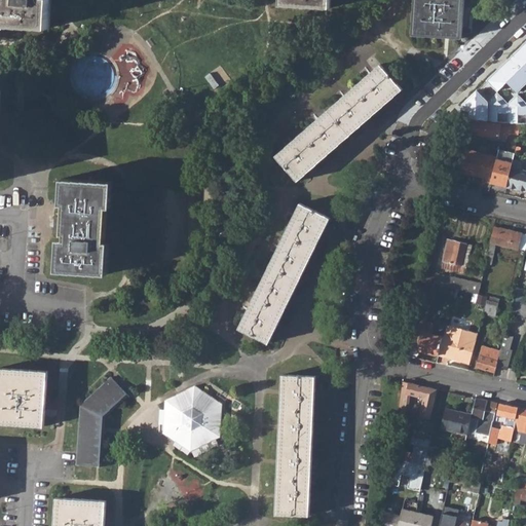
[(2,0),(1,25),(51,27),(52,0),(2,0)]
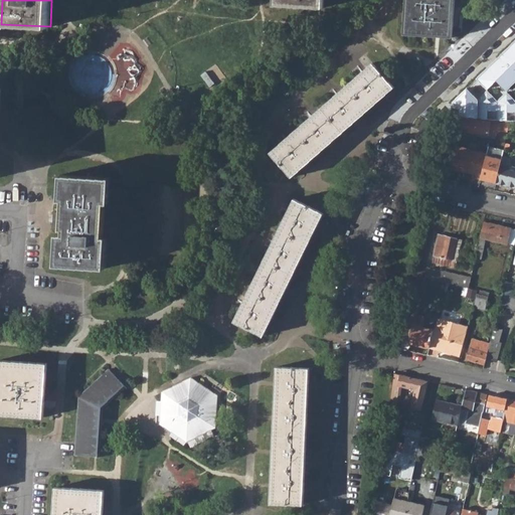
[(404,0),(402,35),(452,39),(455,0),(404,0)]
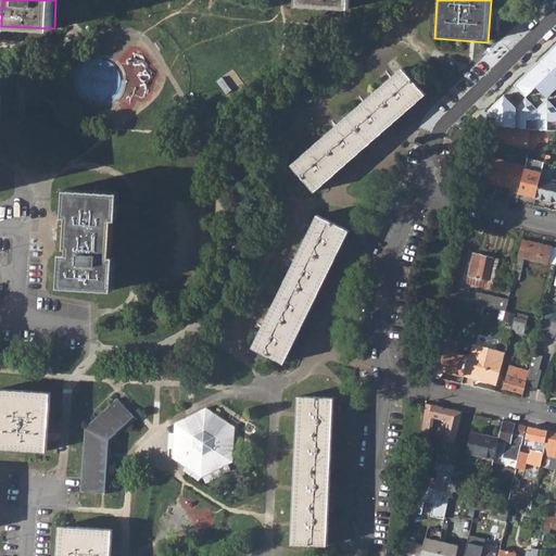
[(555,45),(490,110),(487,123),(530,129),(555,129),(555,102),(551,98),(555,92),(555,45)]
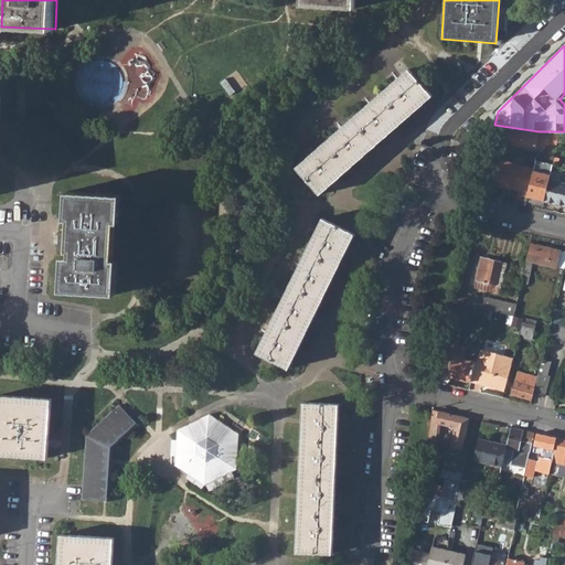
[(128,91),(129,82),(127,74),(124,67),(117,62),(109,59),(102,59),(94,61),(87,66),(82,73),(80,81),(81,88),(83,96),(88,102),(95,106),(104,108),(112,107),(119,104),(125,97),(128,91)]
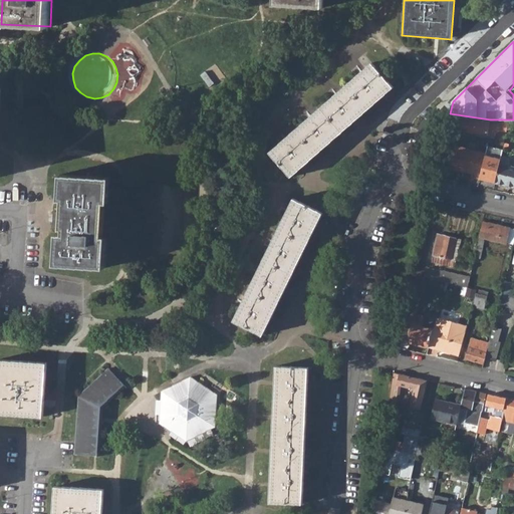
[(269,154),(290,178),(393,88),(371,63),(269,154)]
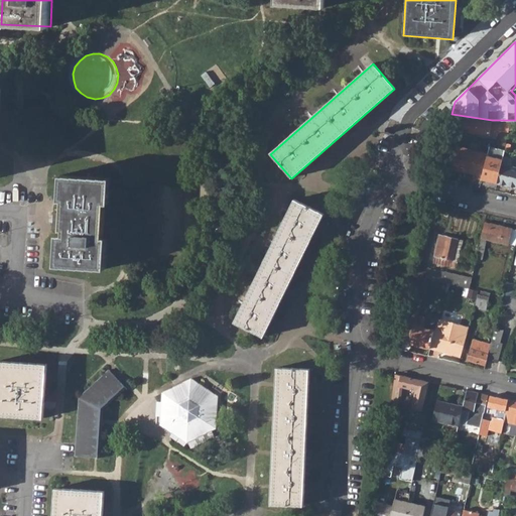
[(458,130),(490,135),(492,123),(454,117),(452,126),(458,127),(458,130)]
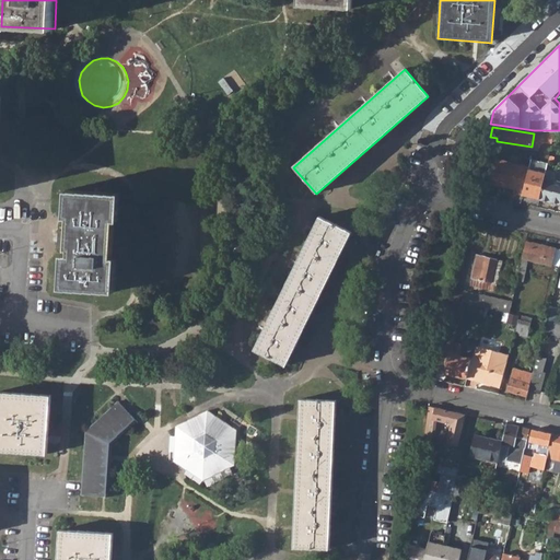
[(534,149),(539,150),(540,143),(552,143),(555,132),(539,131),(534,149)]
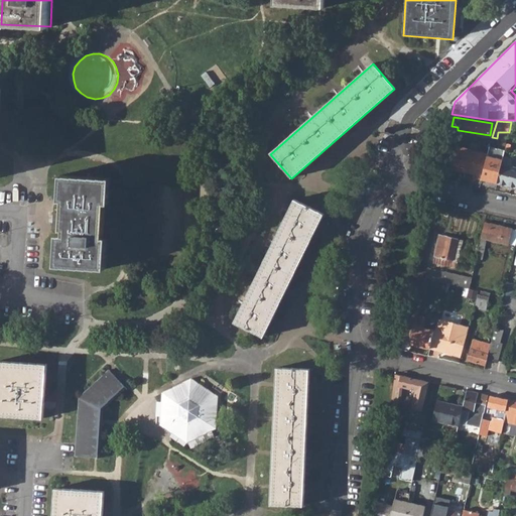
[(488,155),(488,153),(455,145),(449,167),(473,173),(472,177),(481,179),(488,155)]
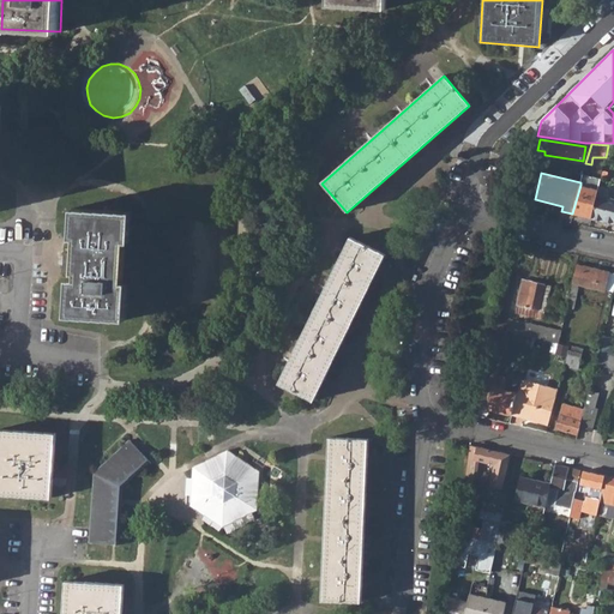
[(581,182),(581,185),(597,190),(601,178),(583,174),(581,182)]
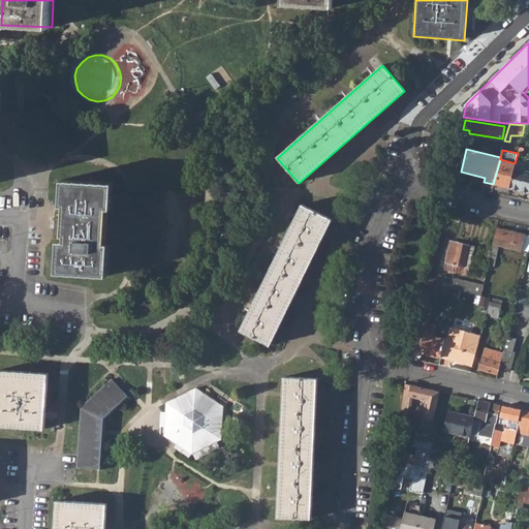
[(514,167),(515,163),(500,159),(493,184),(509,187),(514,167)]
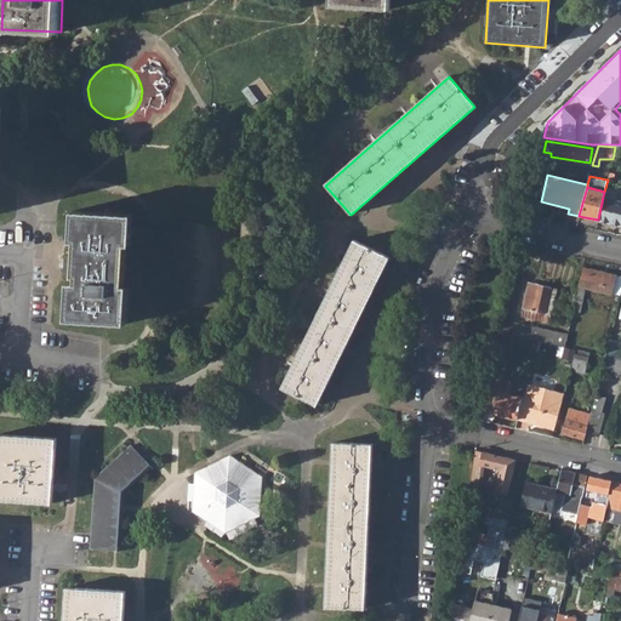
[(598,220),(620,224),(620,200),(603,197),(598,220)]
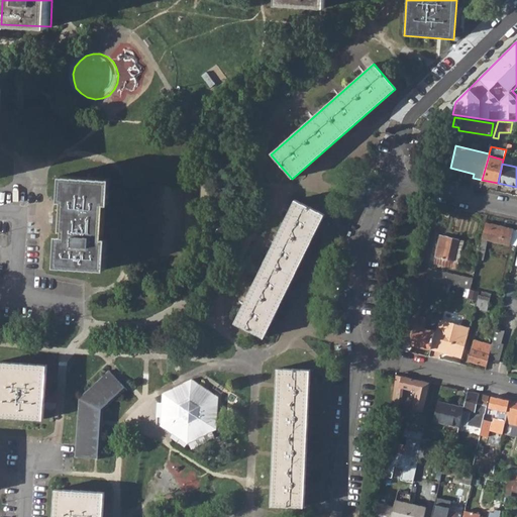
[(57,266),(106,269),(108,237),(104,237),(106,203),(110,203),(112,178),(63,175),(61,200),(64,200),(63,235),(59,235),(57,266)]
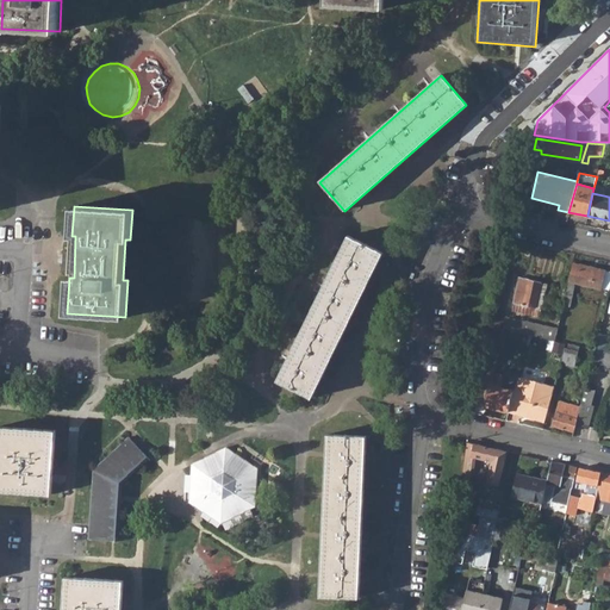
[(277,381),(311,399),(383,254),(348,237),(277,381)]
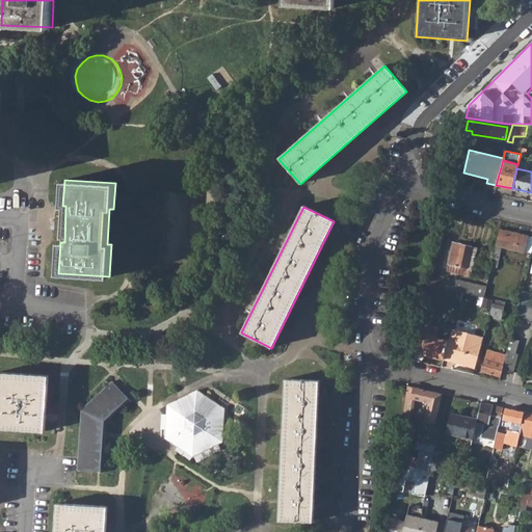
[(497,246),(525,253),(529,235),(501,229),(497,246)]
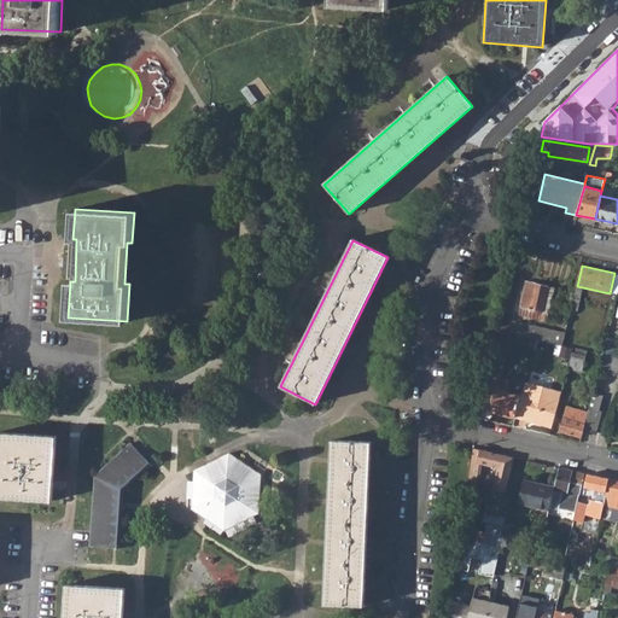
[(518,313),(531,316),(532,308),(549,312),(554,287),(526,281),(518,313)]
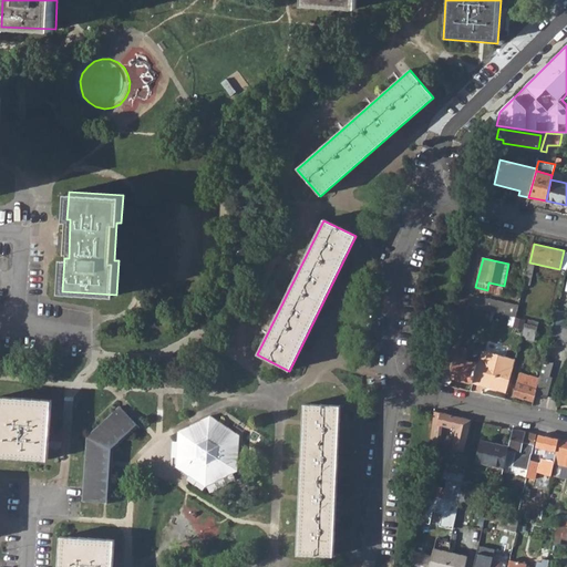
[(459,302),(517,317),(519,305),(472,295),(472,291),(461,289),(459,302)]
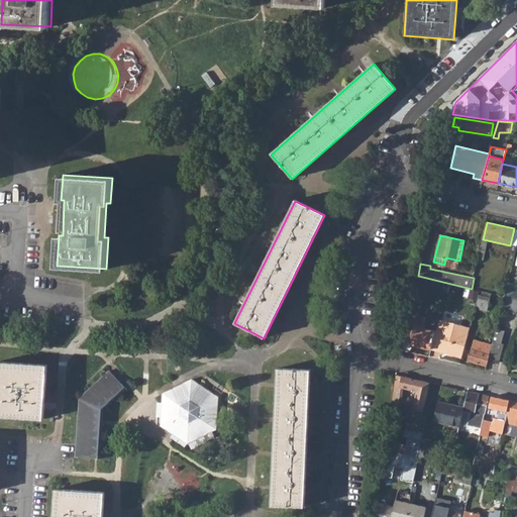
[(417,296),(426,298),(430,282),(420,280),(417,296)]
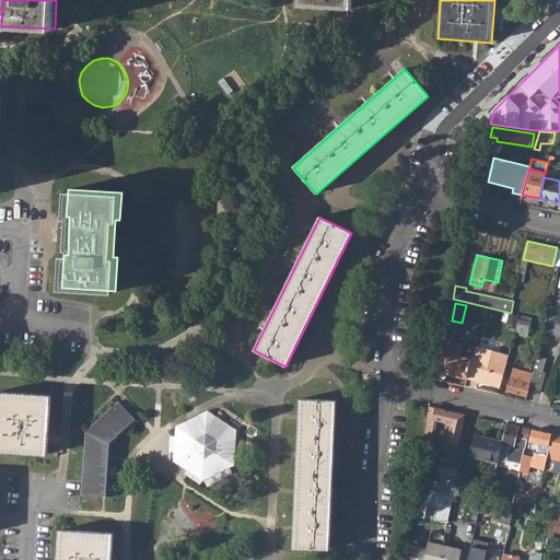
[(547,321),(559,324),(559,323),(559,305),(551,303),(547,321)]
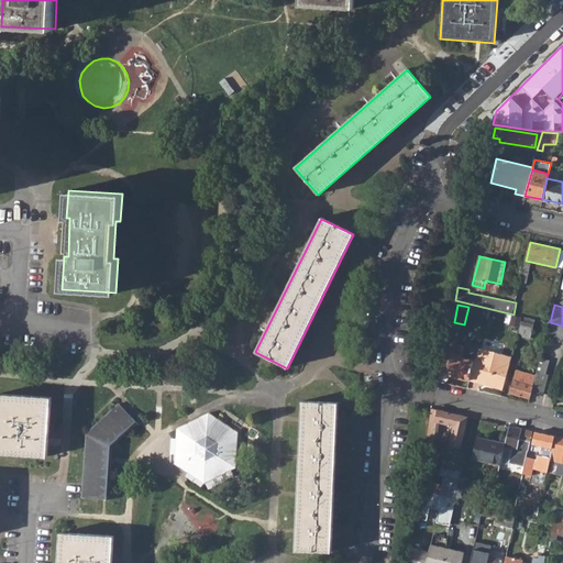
[(533,319),(523,317),(522,321),(521,321),(518,334),(530,337),(533,319)]
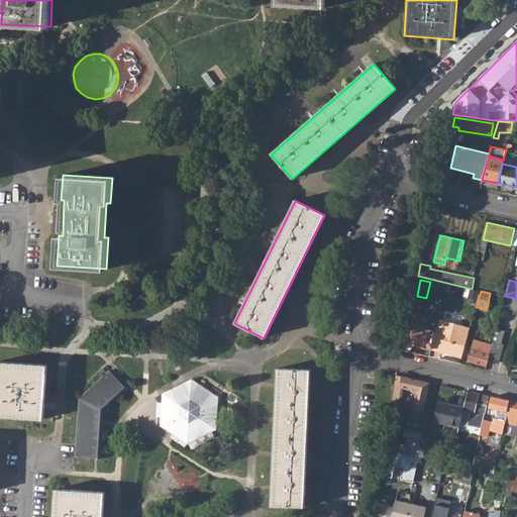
[(501,309),(516,312),(516,298),(516,299),(505,296),(501,309)]
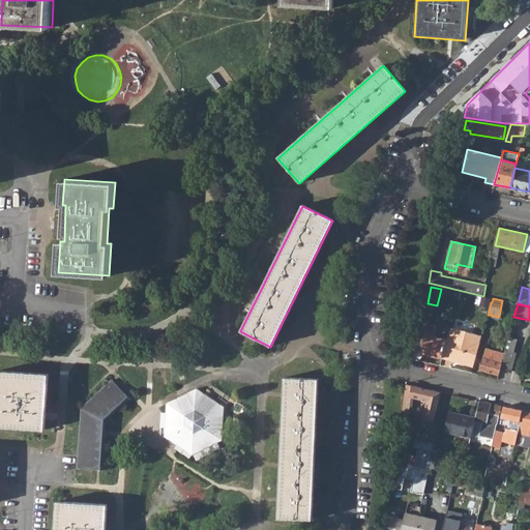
[(420,321),(413,351),(442,357),(443,352),(447,339),(436,336),(438,325),(420,321)]
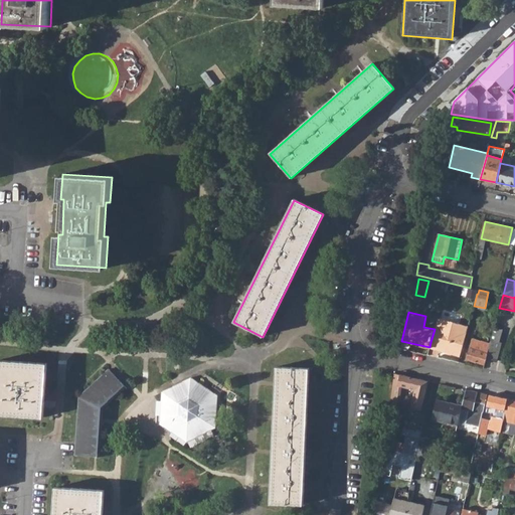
[(469,326),(438,317),(435,329),(431,342),(439,344),(441,347),(441,350),(461,354),(469,326)]
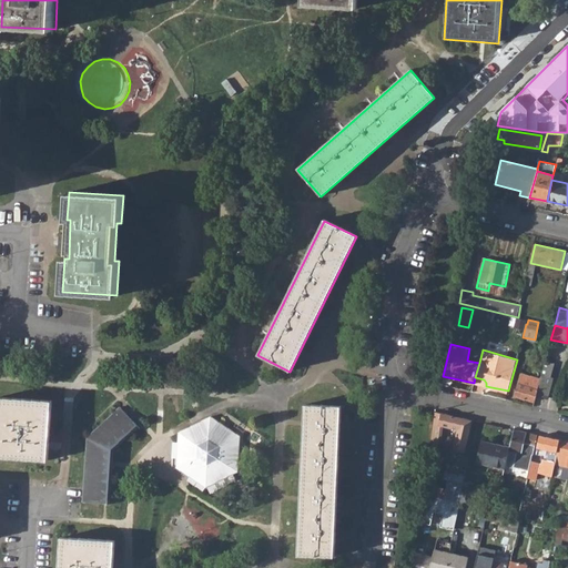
[(539,379),(540,377),(521,373),(519,379),(529,382),(530,377),(539,379)]
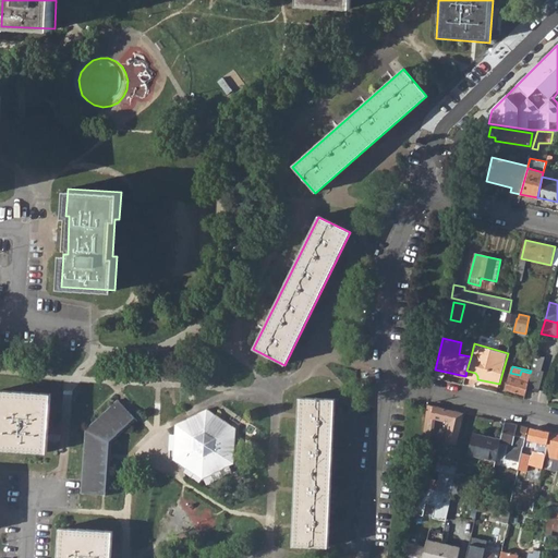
[(530,373),(526,387),(538,390),(544,371),(532,367),(531,371),(530,373)]
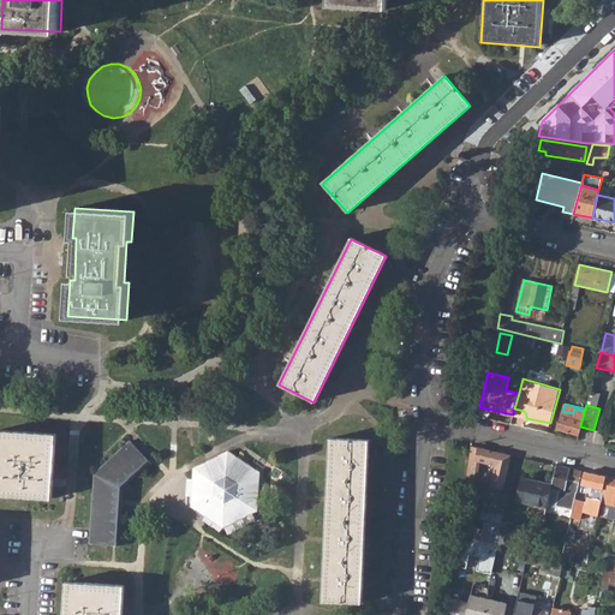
[(557,429),(579,434),(580,427),(584,411),(574,408),(573,413),(562,411),(561,410),(557,429)]
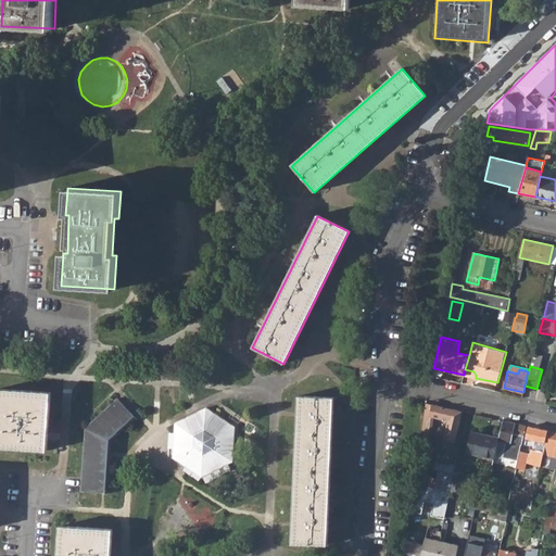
[(0,447),(47,451),(51,393),(0,389),(0,447)]
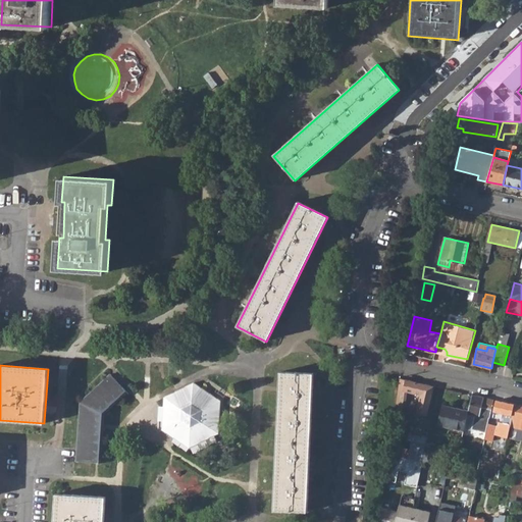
[(274,510),(308,512),(314,374),(280,373),(274,510)]
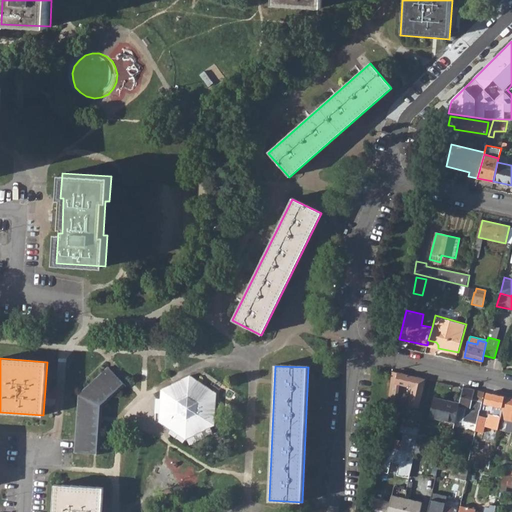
[(75,452),(99,454),(103,409),(127,386),(108,367),(79,394),(75,452)]
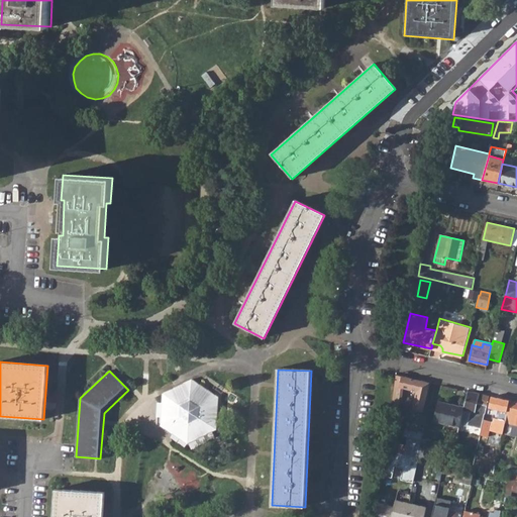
[(423,410),(427,389),(420,388),(421,381),(396,375),(392,407),(399,408),(400,399),(402,399),(404,388),(416,391),(412,408),(423,410)]
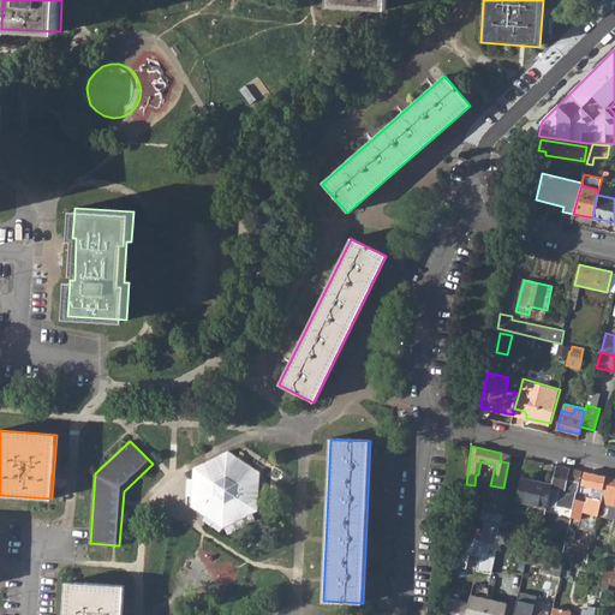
[(191,506),(222,527),(257,509),(258,472),(228,452),(193,469),(191,506)]
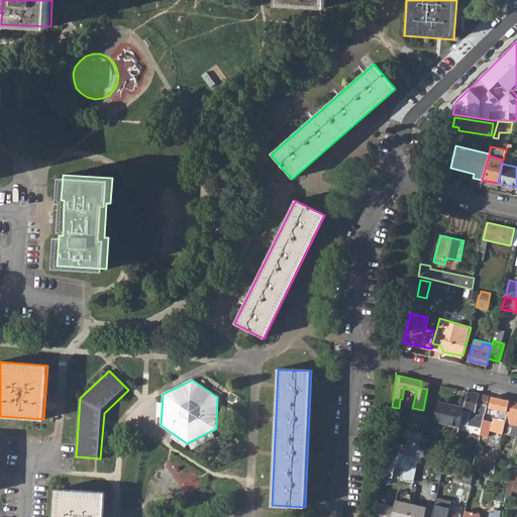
[(429,382),(421,381),(420,388),(427,389),(429,382)]
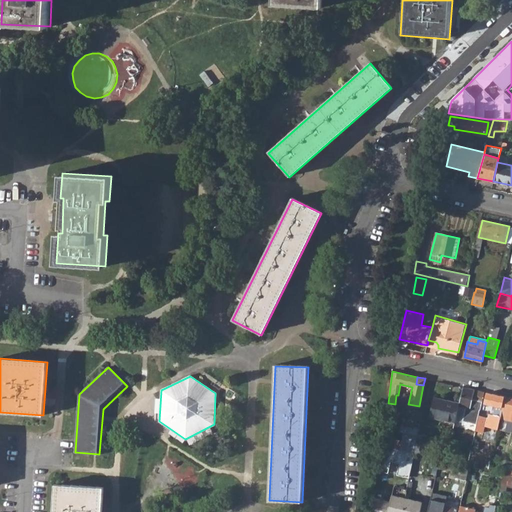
[(483,392),(462,387),(459,402),(458,406),(465,407),(462,421),(476,424),(478,412),(483,392)]
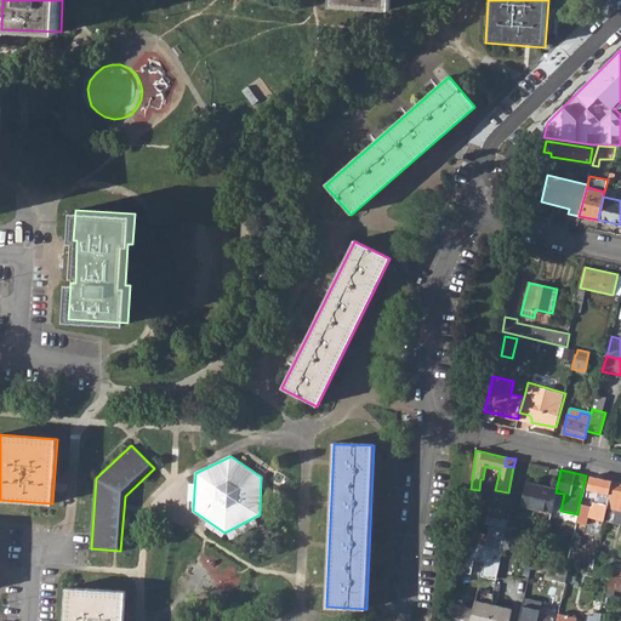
[(593,518),(603,520),(603,519),(607,507),(611,482),(590,476),(586,494),(598,496),(593,518)]
